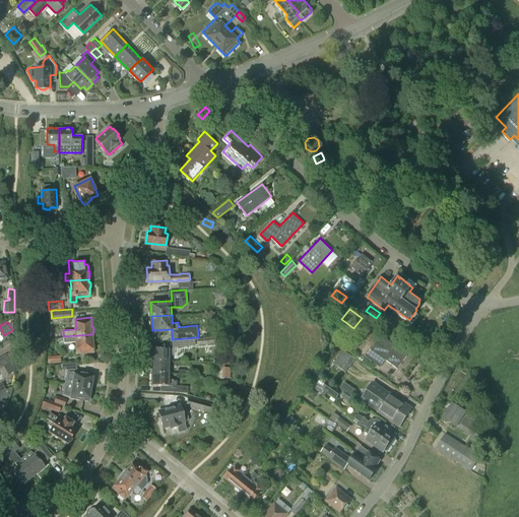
[(366,354),(378,364),(384,356),(398,367),(408,352),(382,333),(366,354)]
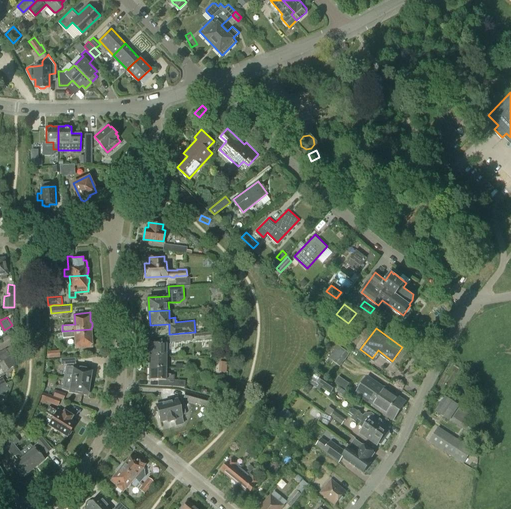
[(62,331),(58,332),(58,335),(63,335),(63,337),(76,336),(76,346),(92,345),(91,336),(92,334),(92,331),(91,330),(91,329),(62,331)]
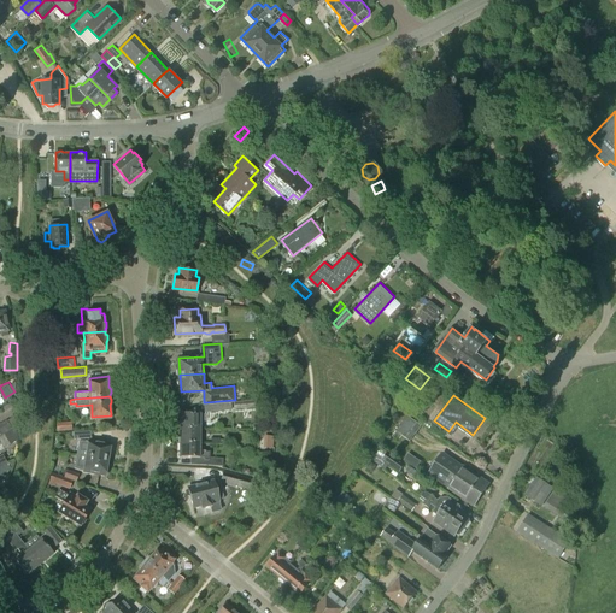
[(180,412),(180,426),(200,426),(200,412),(180,412)]
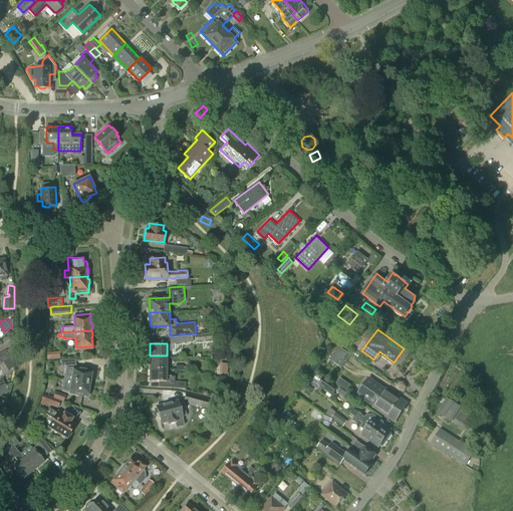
[(338,343),(329,356),(342,366),(351,353),(338,343)]
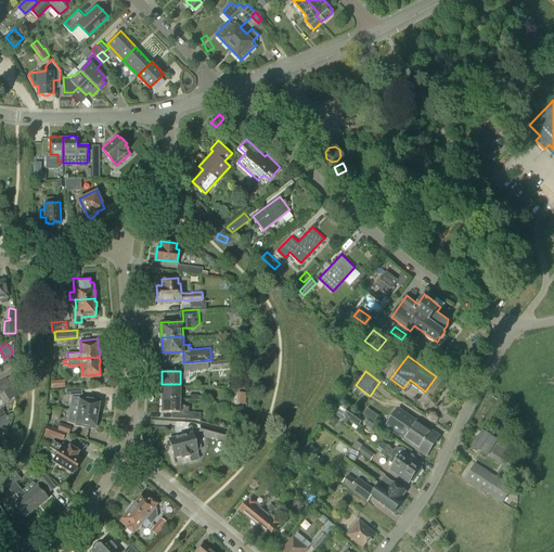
[(0,387),(1,390),(12,385),(7,375),(0,379),(0,387)]
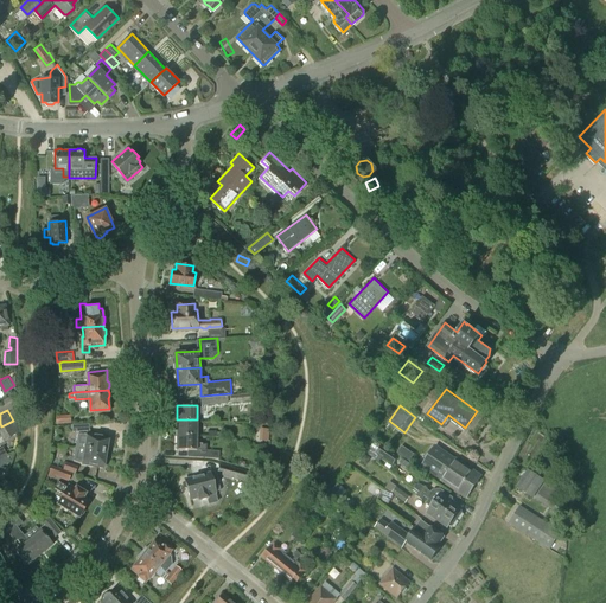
[(11,434),(18,430),(16,419),(6,425),(11,434)]
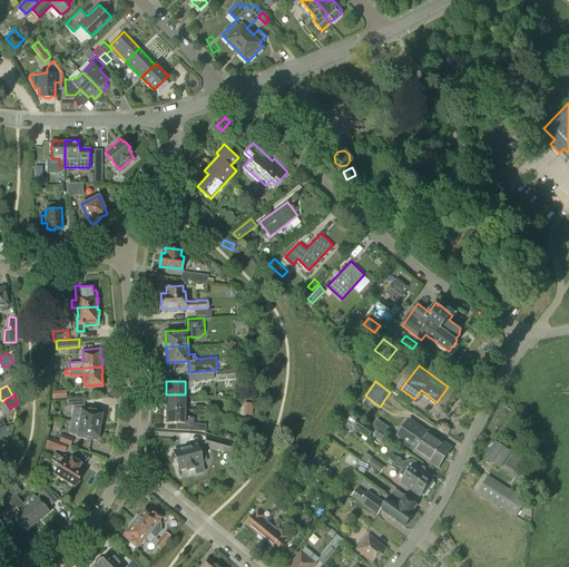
[(166,394),(166,408),(185,408),(185,394),(166,394)]
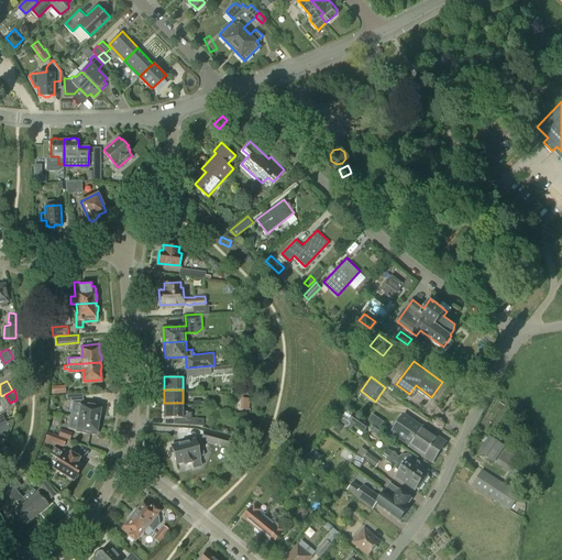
[(70,413),(99,418),(100,412),(102,410),(102,407),(101,405),(101,404),(81,401),(81,402),(78,401),(73,402),(70,413)]
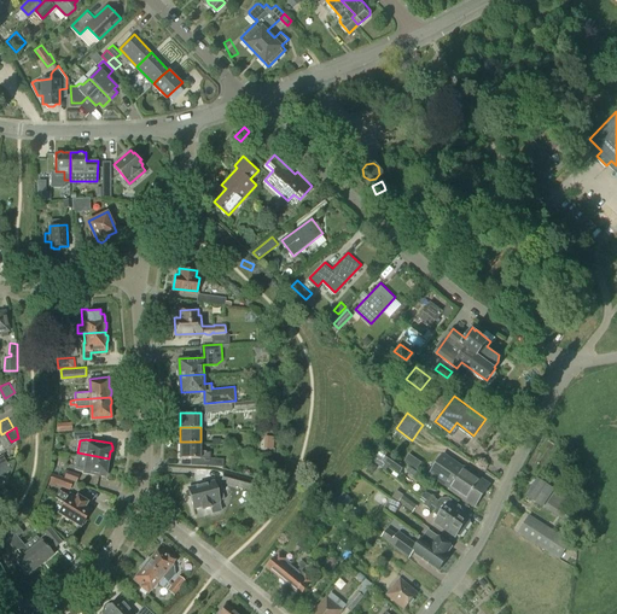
[(201,442),(180,442),(180,456),(192,456),(192,463),(223,465),(223,457),(210,457),(210,451),(207,451),(207,450),(201,450),(201,442)]
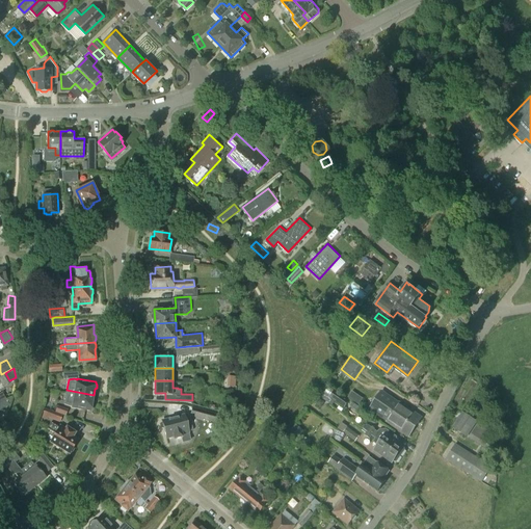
[(335,398),(345,405),(350,398),(335,388),(327,382),(320,394),(327,399),(332,402),(335,398)]
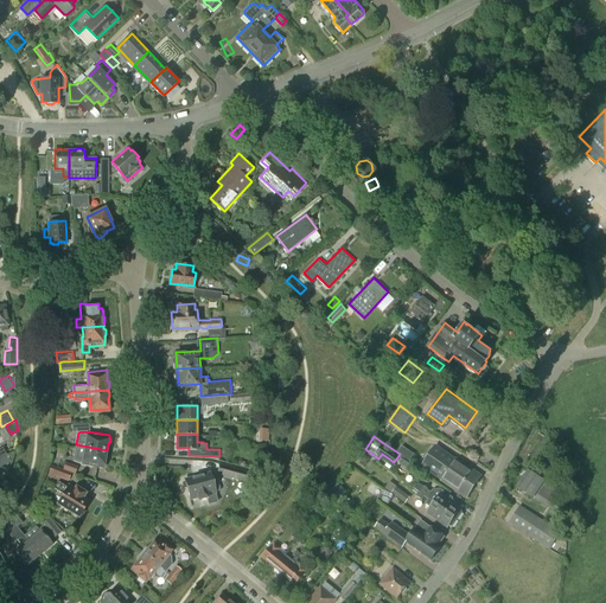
[(455,456),(437,443),(422,463),(442,476),(441,479),(452,486),(453,483),(467,494),(482,474),(474,469),(476,468),(455,455),(455,456)]
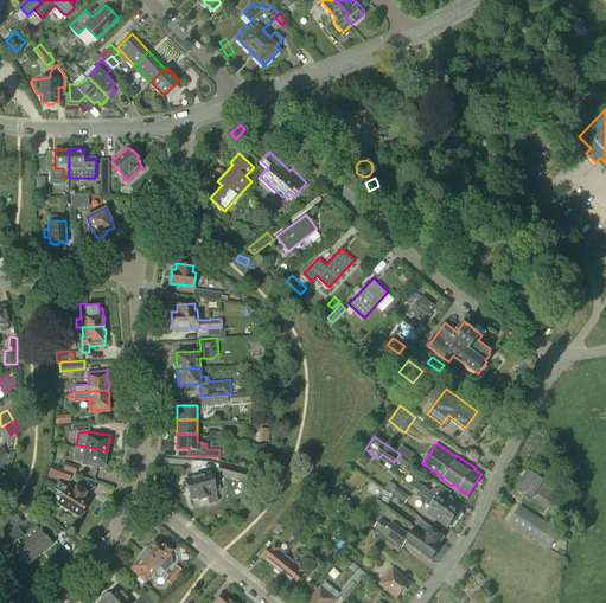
[(107,450),(76,444),(75,457),(80,460),(83,461),(83,462),(104,466),(104,463),(107,462),(107,459),(106,457),(107,450)]
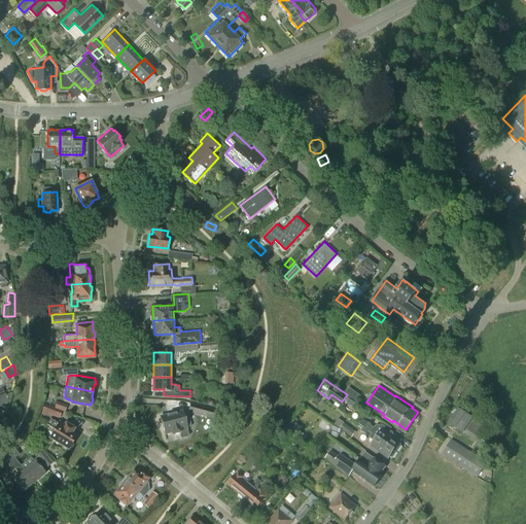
[(7,393),(0,397),(0,403),(0,404),(10,398),(7,393)]
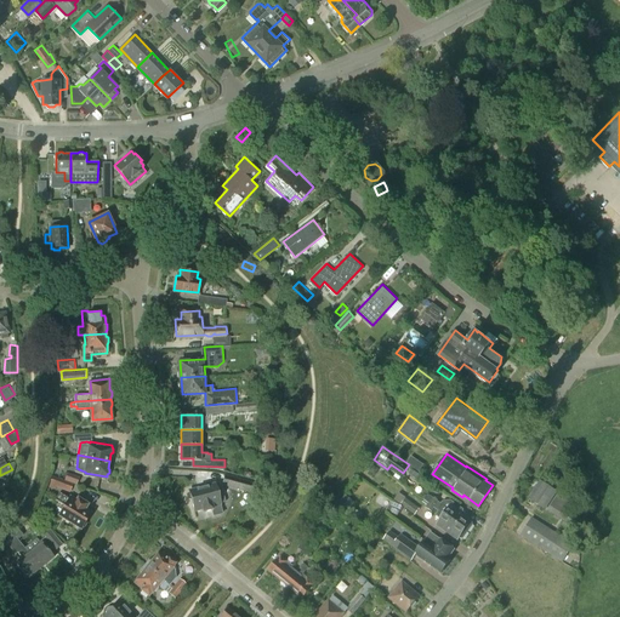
[(374,463),(369,469),(375,473),(380,468),(374,463)]
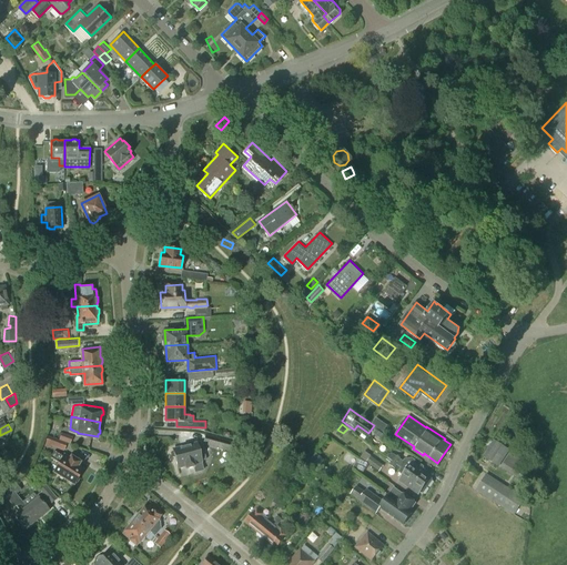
[(374,431),(384,439),(387,435),(377,427),(374,431)]
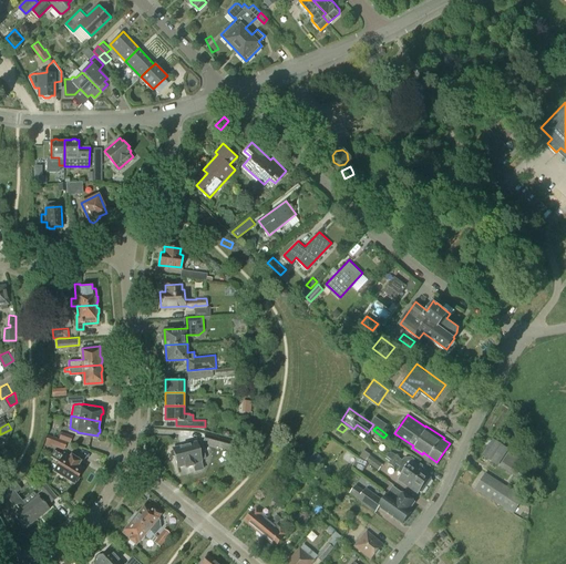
[(59,437),(71,441),(73,433),(62,430),(59,437)]
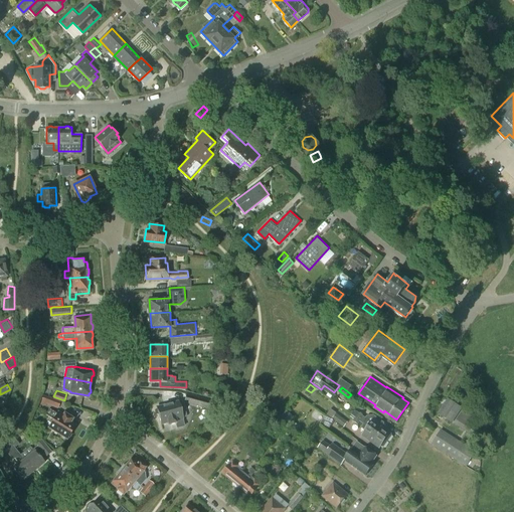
[(45,404),(47,400),(48,400),(50,396),(43,393),(42,398),(40,402),(45,404)]
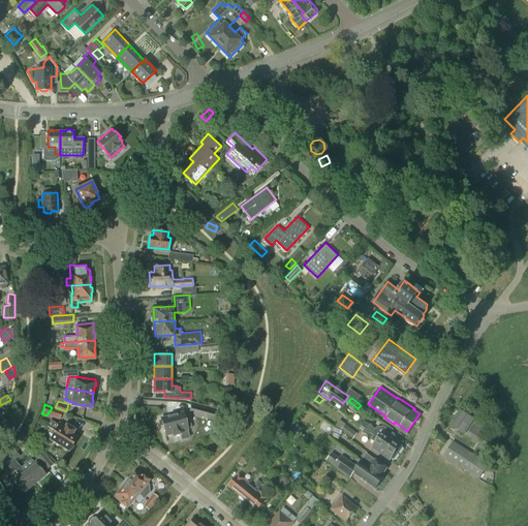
[(217,409),(205,406),(203,414),(214,419),(217,409)]
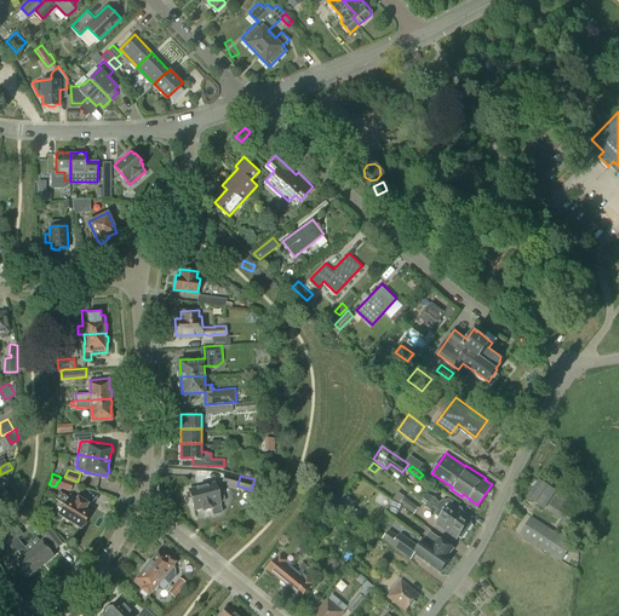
[(540,477),(529,495),(545,506),(557,488),(540,477)]
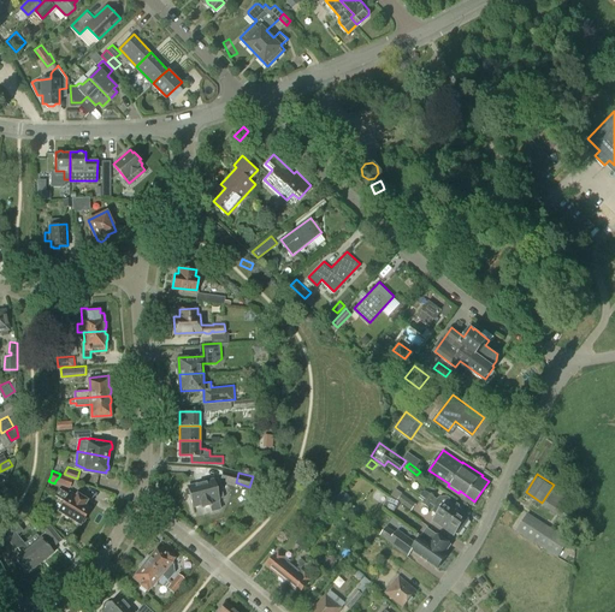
[(202,506),(211,504),(212,510),(222,507),(219,497),(224,495),(220,479),(214,480),(213,477),(188,485),(189,486),(187,488),(188,493),(190,493),(194,505),(202,503),(202,506)]
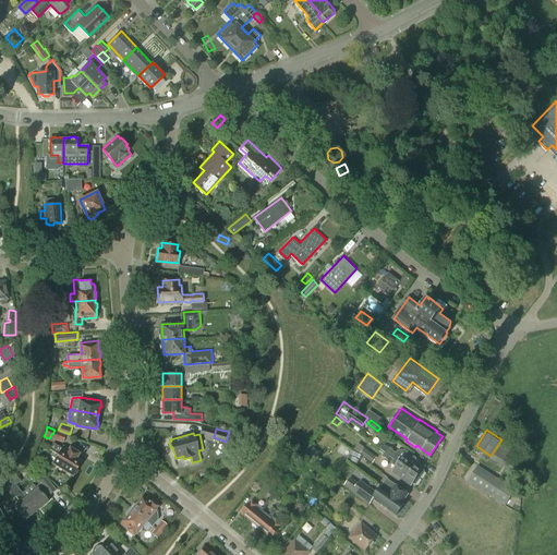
[(358,441),(364,445),(368,438),(362,435),(358,441)]
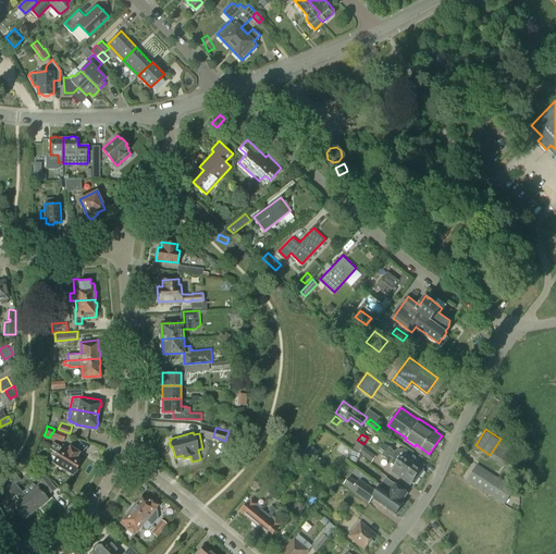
[(53,439),(50,445),(59,452),(53,460),(73,472),(74,471),(75,471),(77,467),(77,466),(82,458),(76,454),(78,451),(70,445),(69,446),(63,443),(63,445),(53,439)]
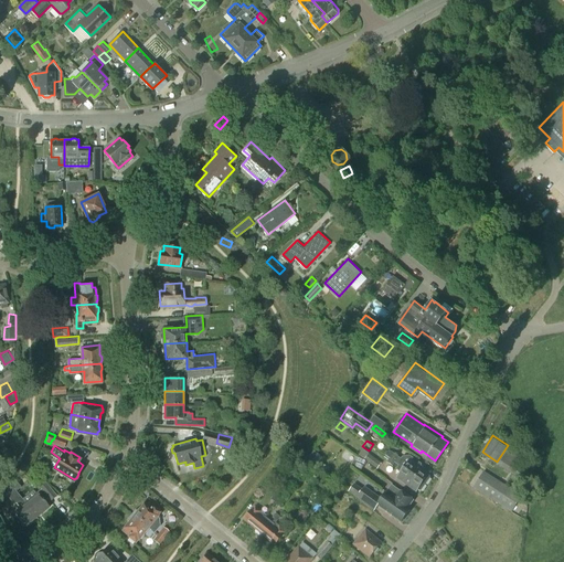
[(509,445),(502,458),(520,467),(527,454),(509,445)]
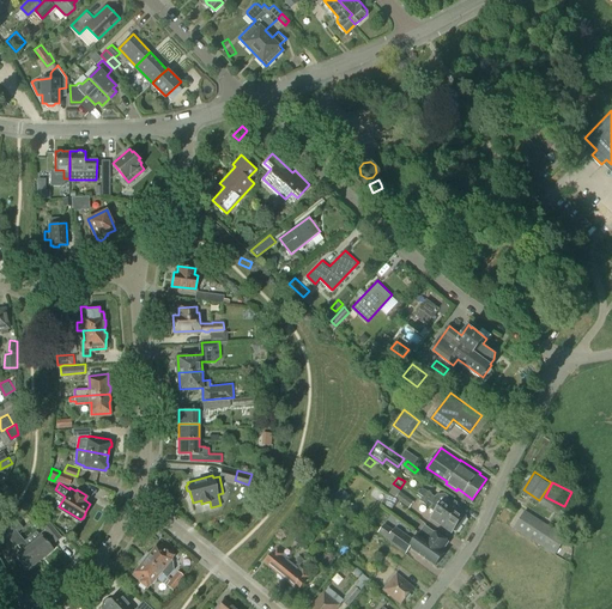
[(401,488),(395,495),(410,506),(414,499),(401,488)]
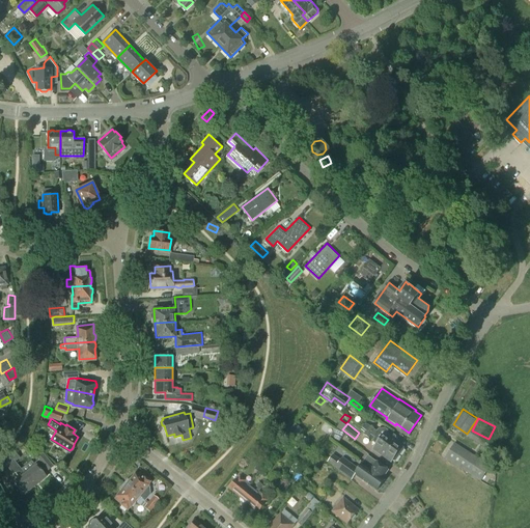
[(370,424),(367,428),(372,432),(375,435),(401,452),(406,447),(405,446),(402,444),(405,443),(396,437),(396,434),(386,426),(379,427),(378,429),(370,424)]
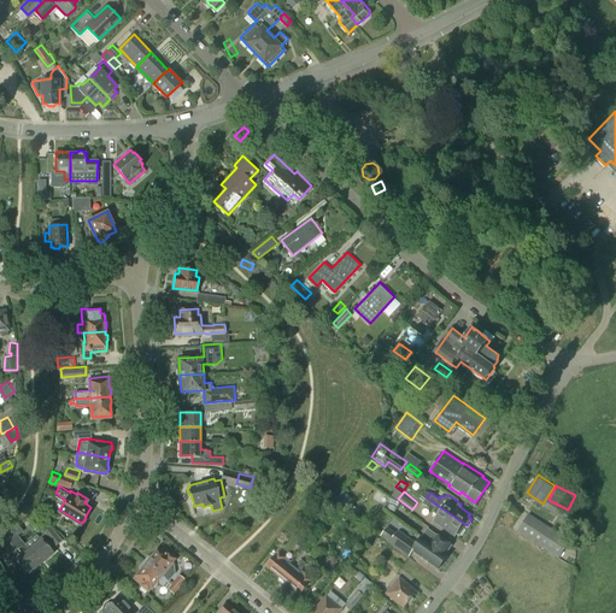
[(402,502),(392,495),(385,505),(394,512),(402,502)]
